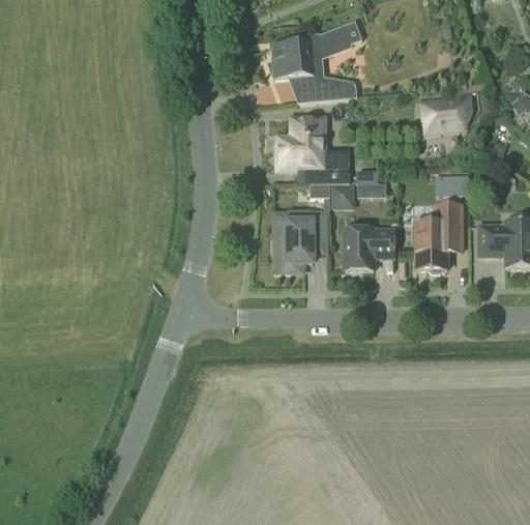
[(315,78),(313,59),(351,45),(351,44),(361,39),(354,21),(319,34),(319,37),(311,40),(270,45),(273,80),(314,76),(316,100),(296,103),(296,104),(356,97),(355,85),(315,78)]
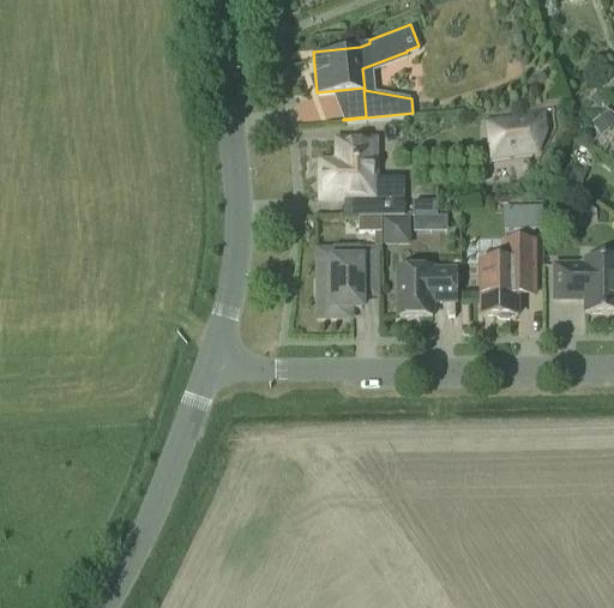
[(607,89),(613,83),(613,67),(599,79),(607,89)]
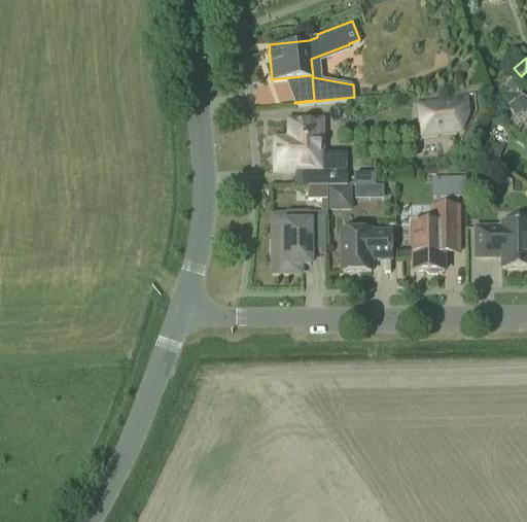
[(415,101),(420,137),(462,131),(470,109),(468,92),(415,101)]
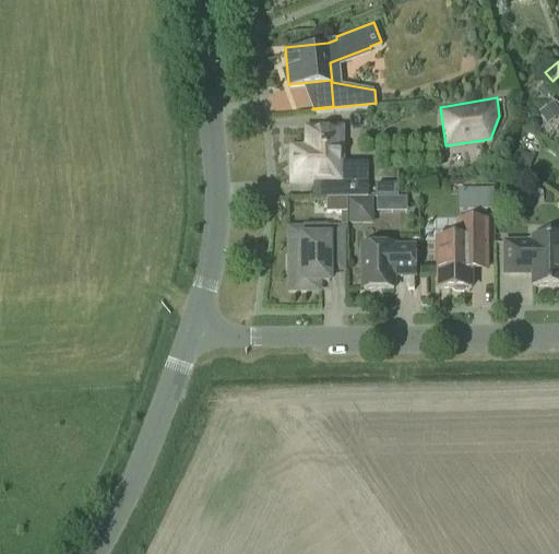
[(342,160),(342,124),(306,125),(307,143),(292,143),(292,179),(336,178),(336,193),(367,193),(367,160),(342,160)]
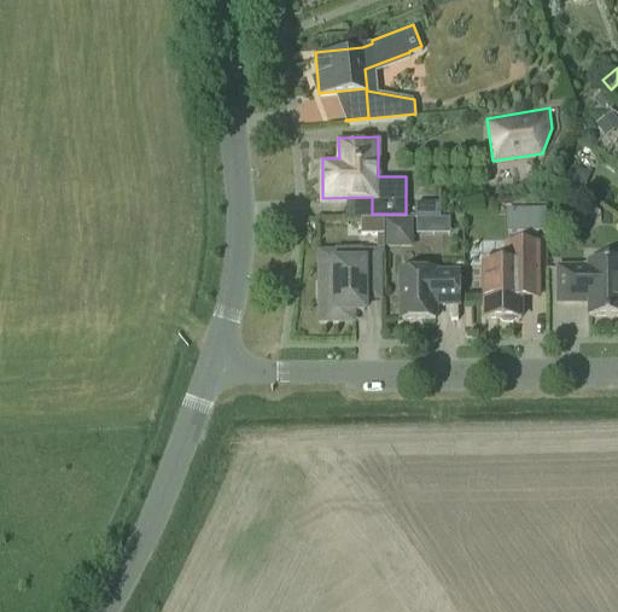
[(506,229),(546,229),(546,205),(506,205),(506,229)]
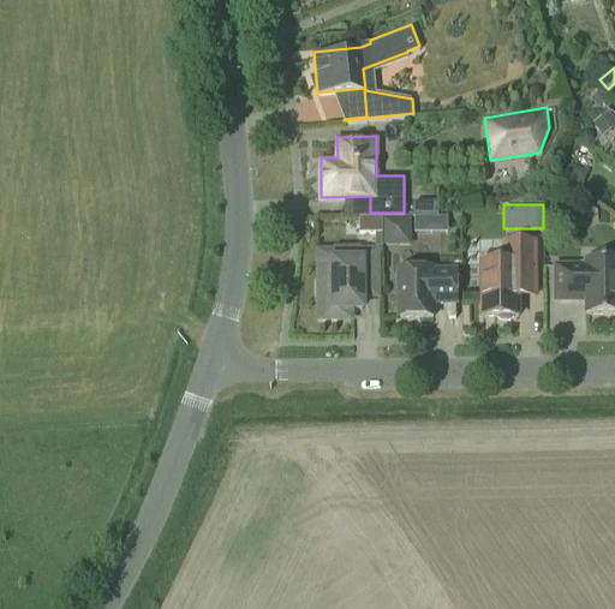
[(482,312),(518,312),(518,292),(535,292),(533,239),(505,239),(505,260),(482,260),(482,312)]
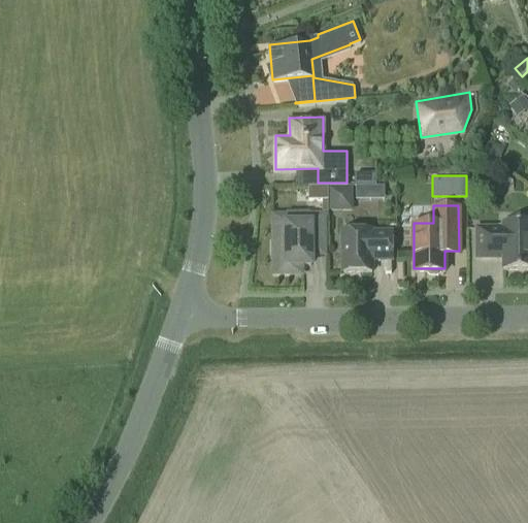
[(274,270),(288,270),(288,262),(310,262),(310,232),(323,232),(322,214),(273,214),(274,270)]
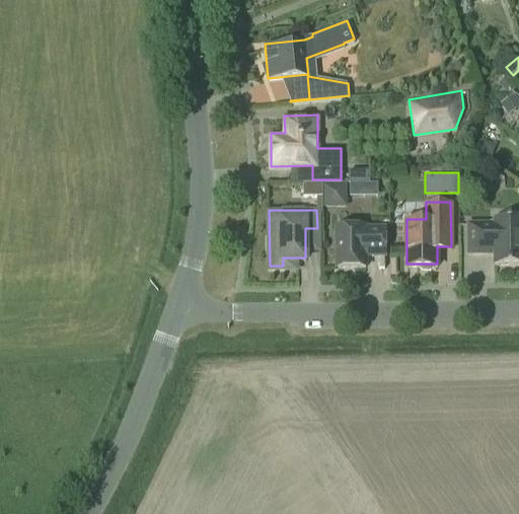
[(518,215),(494,216),(494,221),(467,221),(468,250),(495,250),(495,263),(518,262),(518,215)]
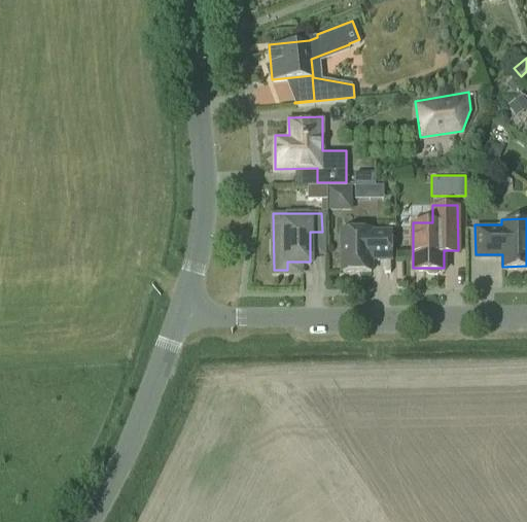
[(370,230),(370,228),(341,228),(342,269),(371,269),(371,256),(391,256),(390,229),(370,230)]
